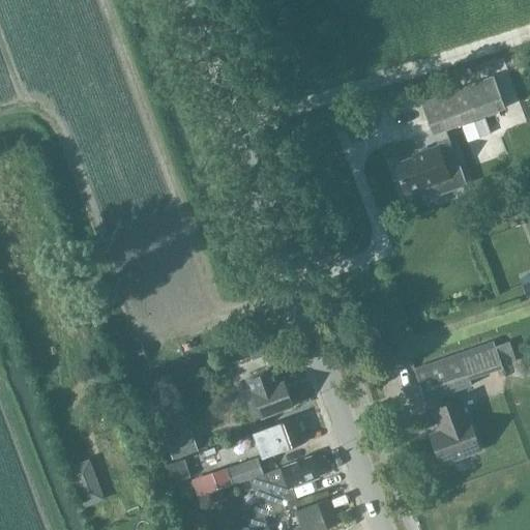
[(494,77),(421,104),(433,135),(445,130),(505,109),(494,77)]
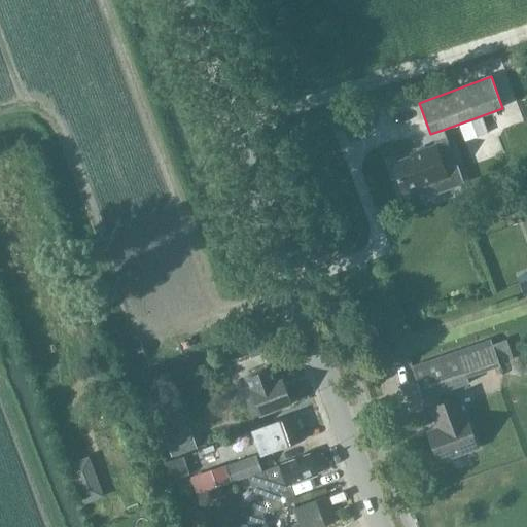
[(421,153),(392,164),(403,195),(430,184),(434,195),(463,184),(448,143),(436,147),(435,145),(434,145),(420,150),(421,153)]
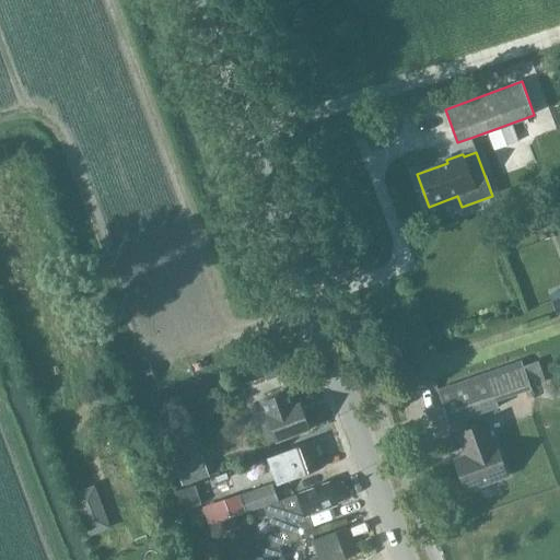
[(521,360),(436,391),(448,423),(498,406),(496,399),(531,386),(521,360)]
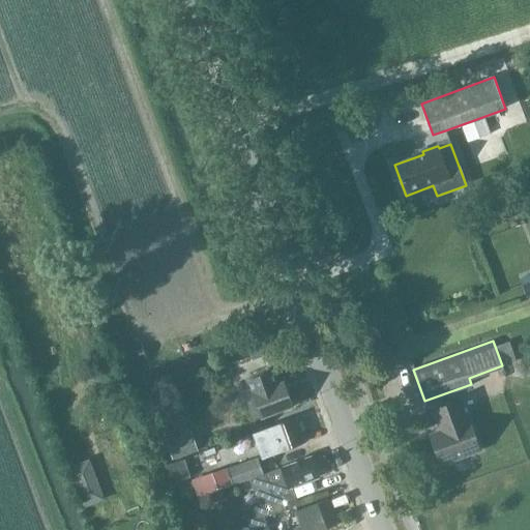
[(272,372),(249,380),(256,398),(252,399),(249,404),(254,415),(259,417),(262,416),(263,418),(293,407),(284,382),(277,384),(272,372)]
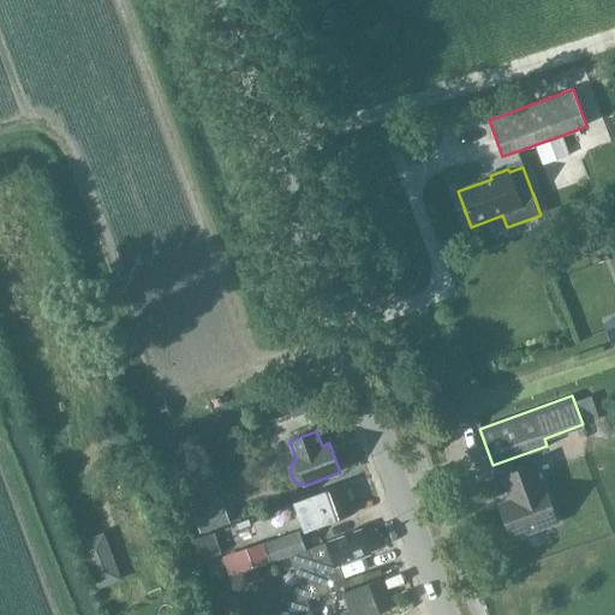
[(512,500),(500,505),(513,538),(557,523),(544,488),(543,488),(533,465),(503,476),(512,500)]
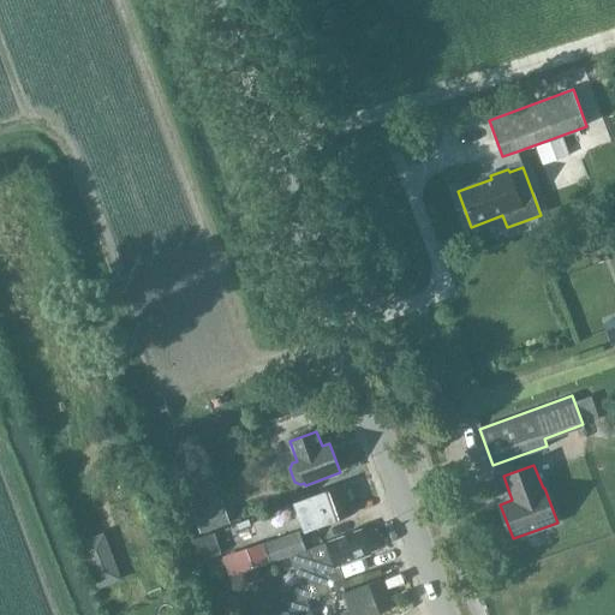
[(297,502),(306,531),(354,513),(345,484),(297,502)]
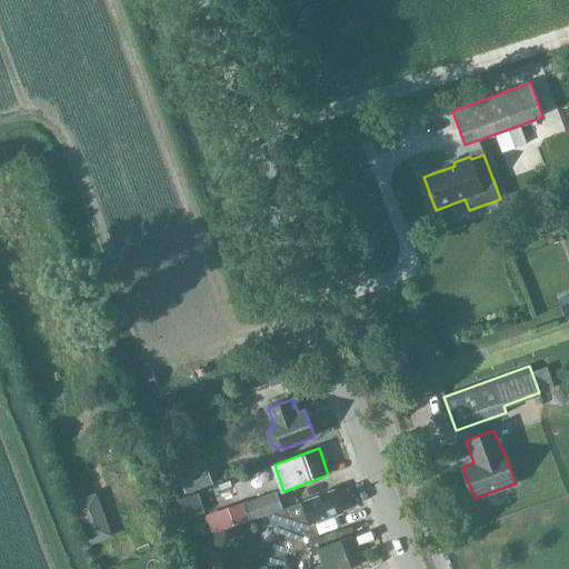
[(213,485),(203,456),(177,465),(185,493),(213,485)]
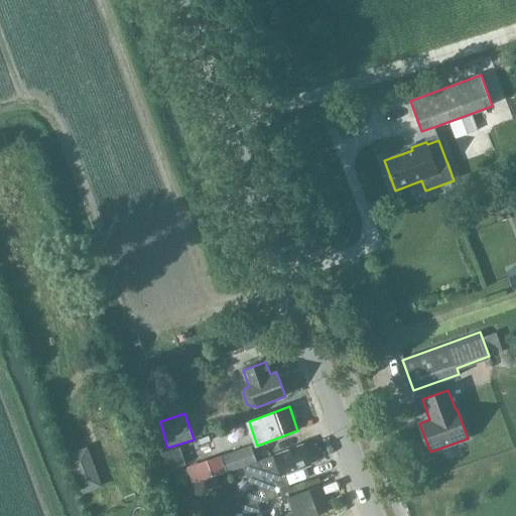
[(261,515),(257,503),(290,492),(285,477),(313,468),(306,445),(257,463),(245,467),(253,491),(247,493),(251,503),(242,506),(243,509),(231,513),(231,515),(261,515)]
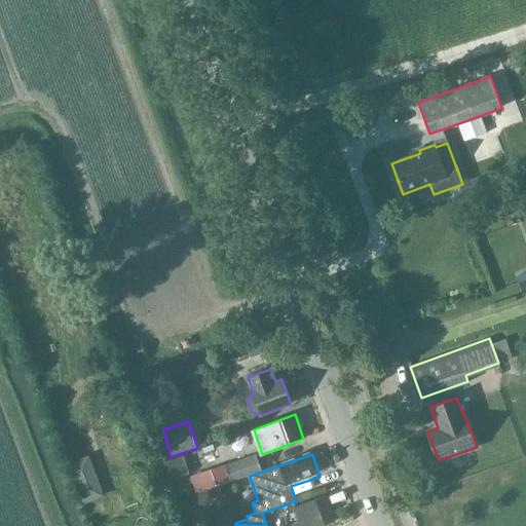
[(250,476),(262,472),(256,455),(225,465),(231,482),(250,476)]
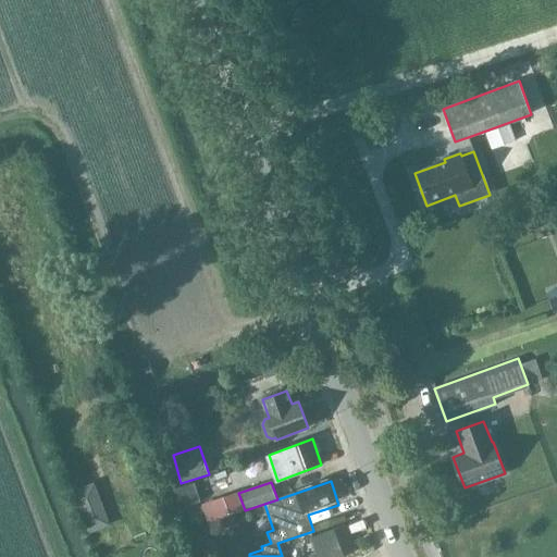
[(310,556),(309,556),(339,556),(354,552),(344,525),(311,537),(318,554),(310,556)]
